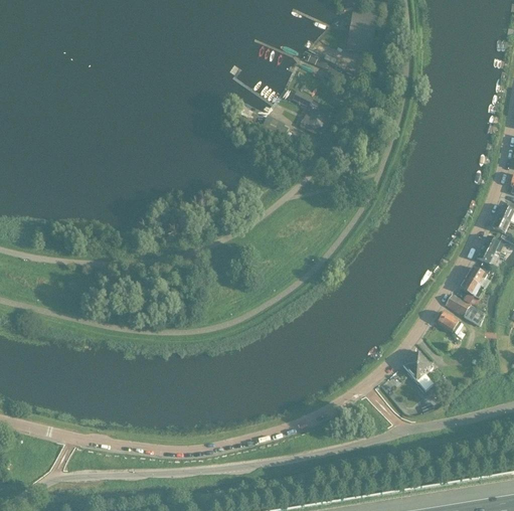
[(369,48),(375,13),(353,9),(347,45),(369,48)]
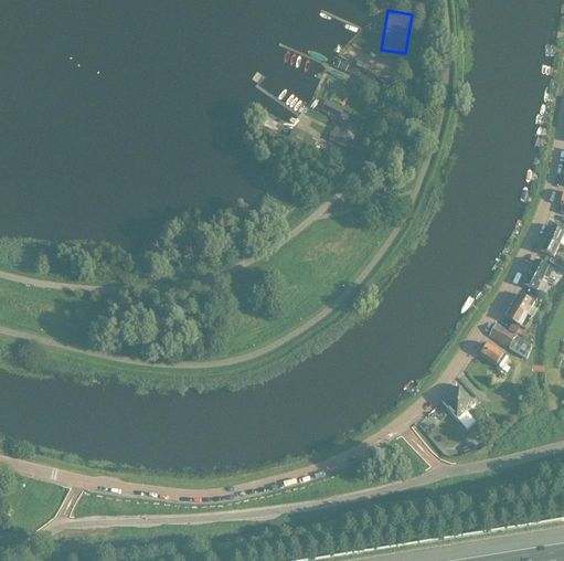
[(325,98),(319,107),(332,114),(337,105),(325,98)]
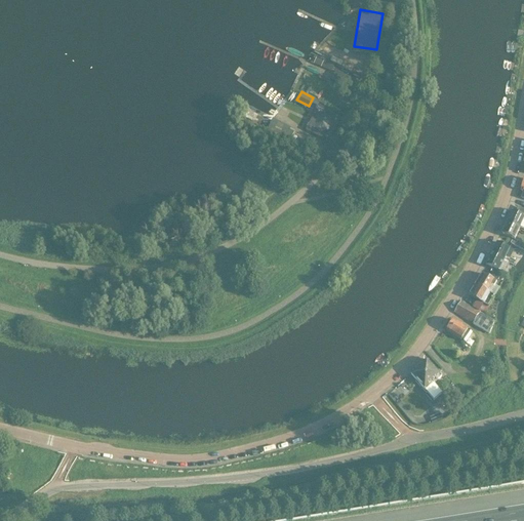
[(327,137),(338,115),(316,104),(305,126),(327,137)]
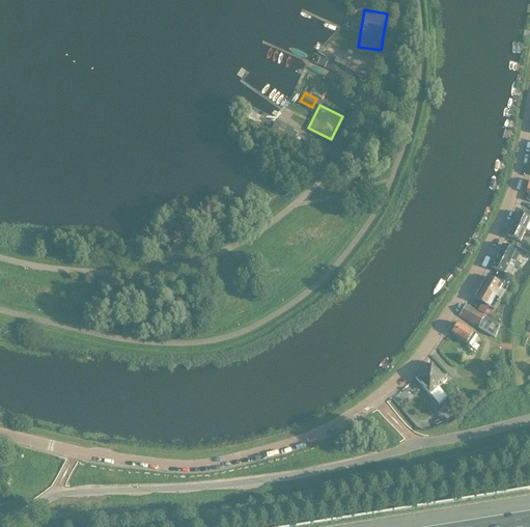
[(529,217),(529,216),(517,210),(511,221),(524,227),(529,229),(529,217)]
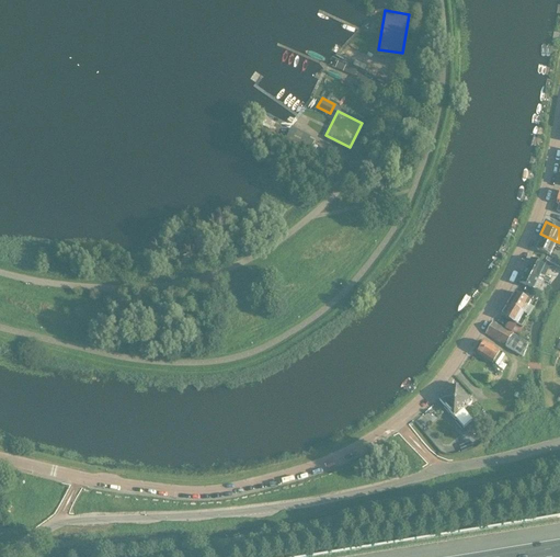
[(548,252),(553,240),(540,234),(535,246),(548,252)]
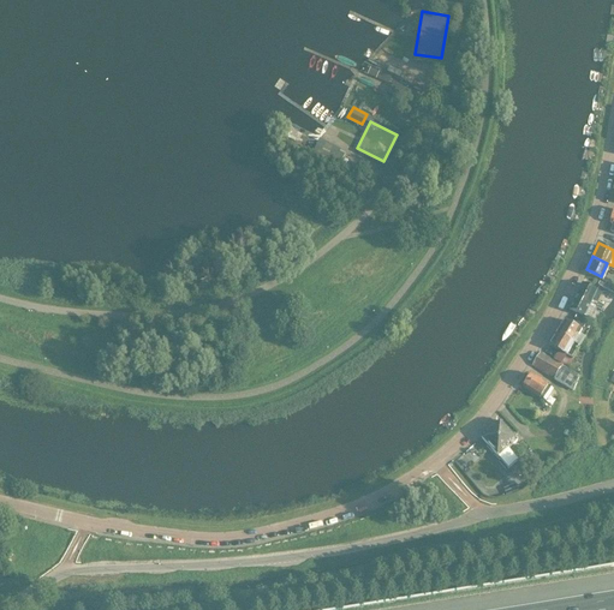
[(580,280),(574,293),(589,300),(596,287),(580,280)]
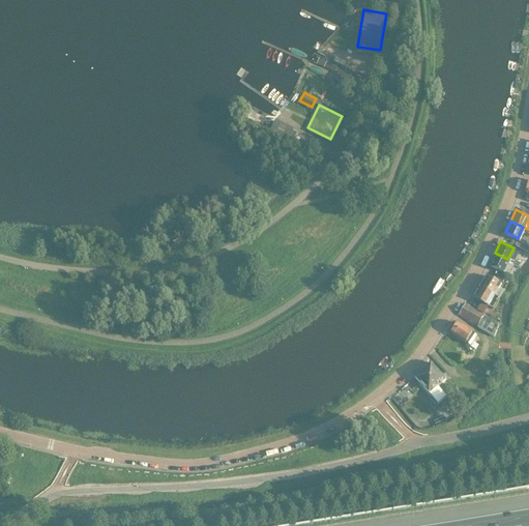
[(502,270),(507,259),(495,253),(490,263),(502,270)]
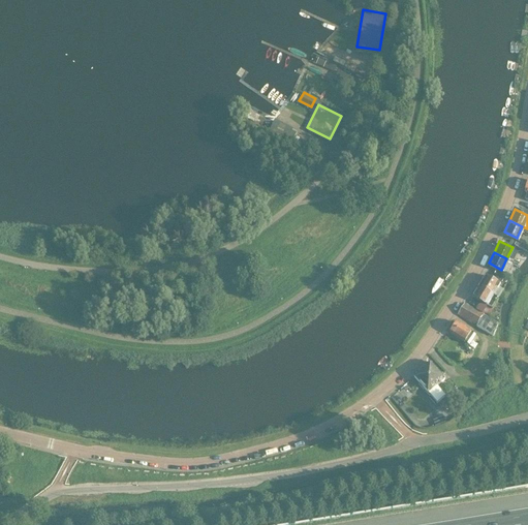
[(496,286),(498,281),(492,277),(486,274),(484,272),(480,277),(479,277),(477,281),(478,282),(477,283),(490,290),(493,284),(496,286)]
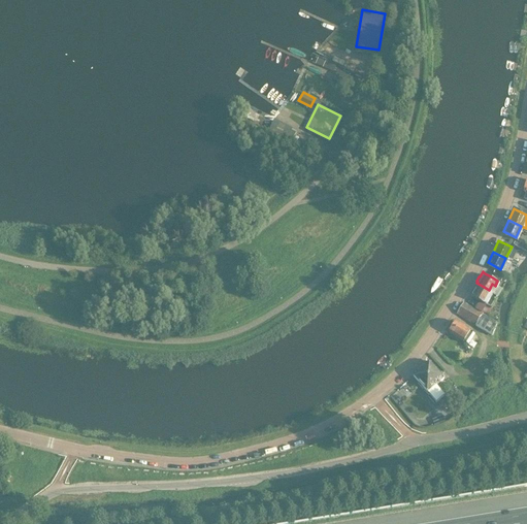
[(501,275),(498,273),(494,271),(491,276),(497,281),(499,282),(501,275)]
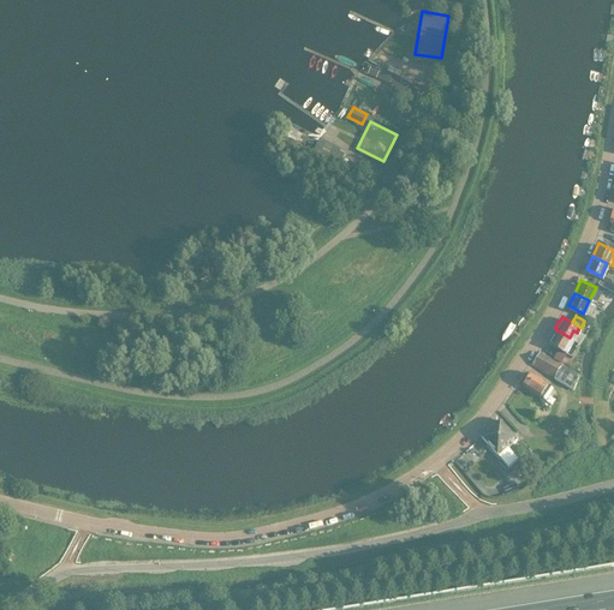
[(578,342),(570,338),(555,329),(554,330),(553,330),(550,335),(552,335),(548,341),(560,348),(570,354),(571,356),(578,342)]
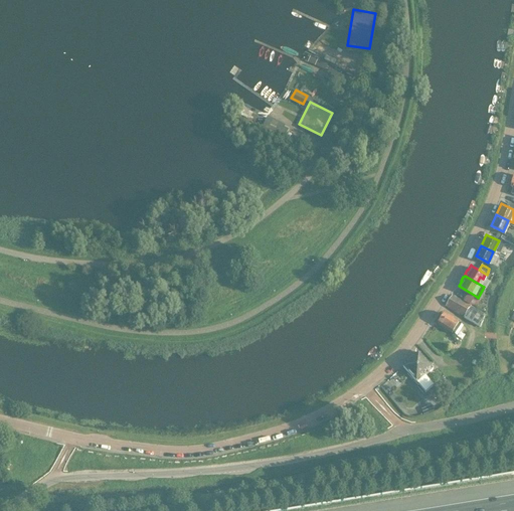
[(469,292),(464,300),(472,305),(477,297),(469,292)]
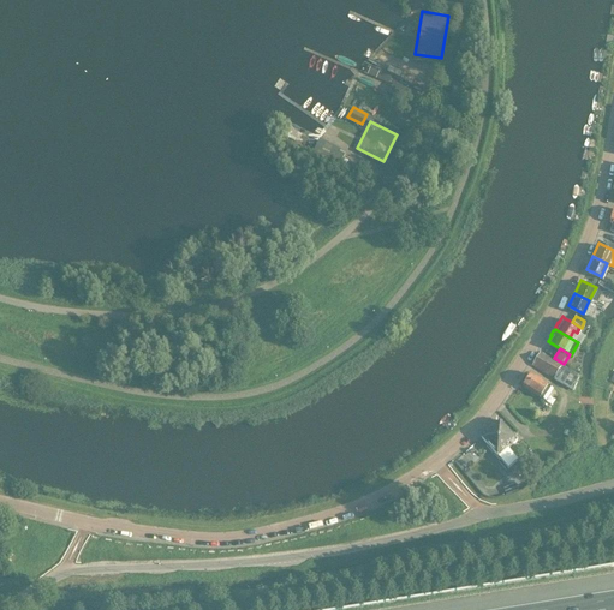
[(578,374),(564,364),(554,358),(549,356),(538,350),(531,362),(572,387),(578,374)]
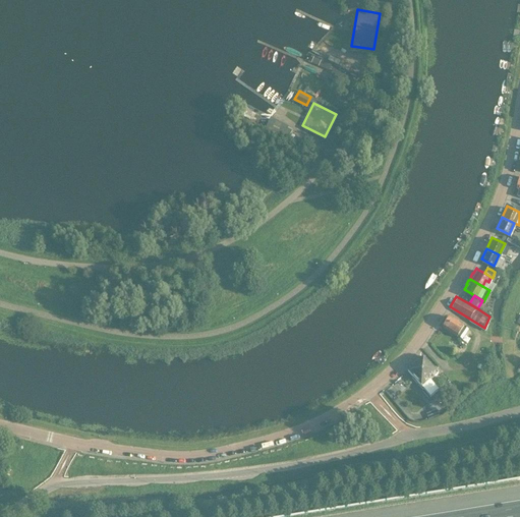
[(443,324),(442,325),(457,335),(463,324),(449,314),(446,319),(444,320),(443,322),(443,324)]
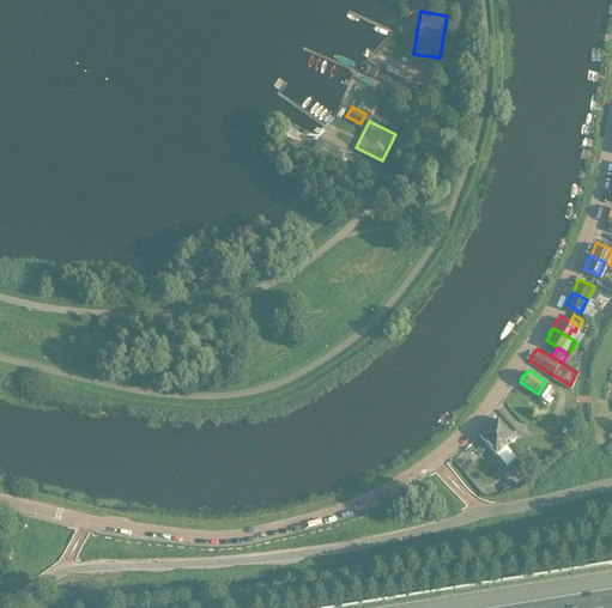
[(490,420),(488,423),(506,444),(515,435),(497,415),(492,420),(490,420)]
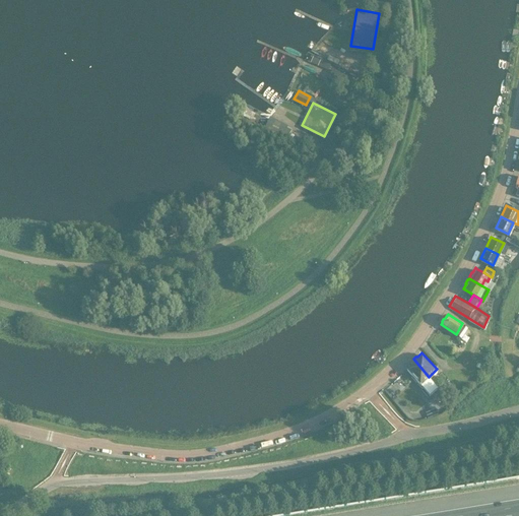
[(432,381),(429,377),(413,359),(410,362),(409,364),(406,367),(429,393),(437,386),(432,381)]
